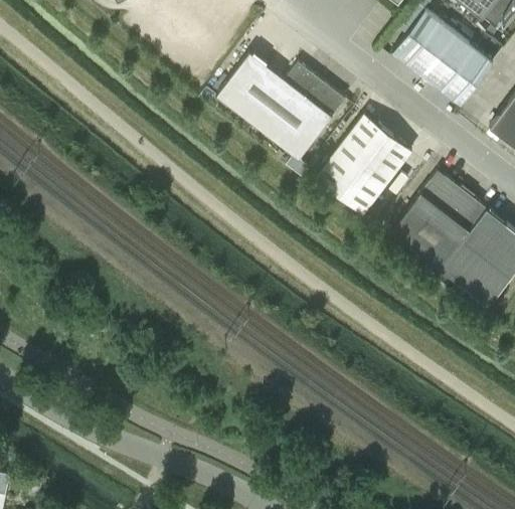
[(440,19),(448,6),(438,0),(431,0),(424,10),(440,19)]
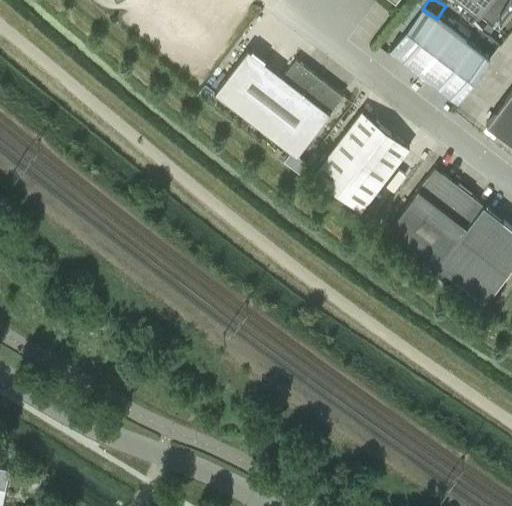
[(455,0),(496,32),(511,11),(511,2),(509,0),(455,0)]
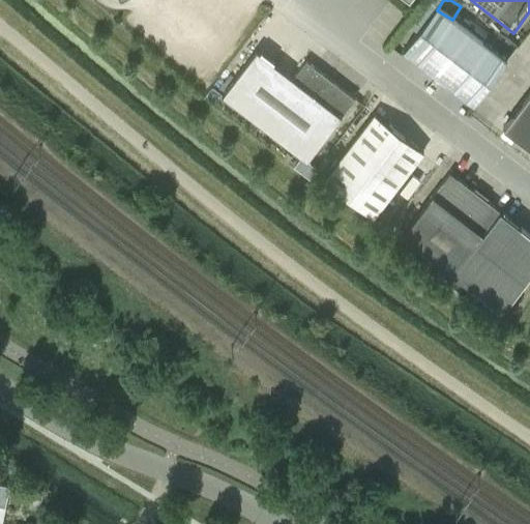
[(403,56),(473,110),(506,66),(436,12),(403,56)]
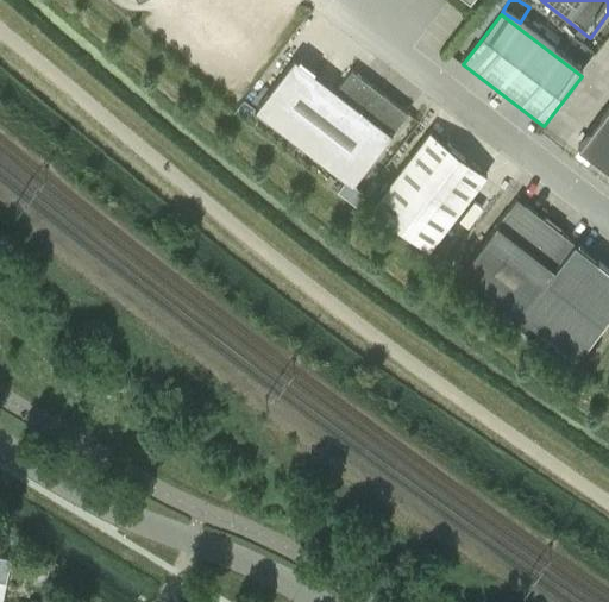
[(295,64),(255,115),(346,187),(338,198),(355,212),(364,200),(352,190),(391,140),(407,120),(362,85),(351,76),(336,96),(295,64)]
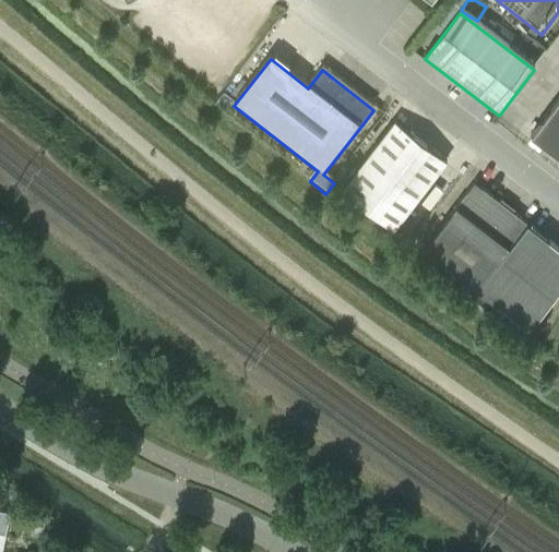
[(558,102),(531,139),(558,160),(558,102)]
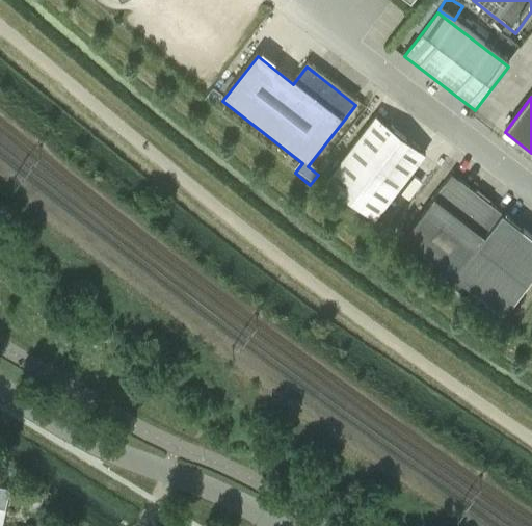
[(374,224),(425,158),(376,121),(325,186),(374,224)]
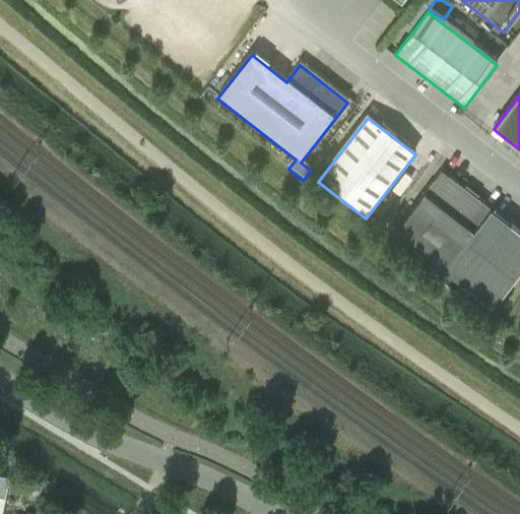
[(394,235),(444,273),(493,310),(519,274),(519,251),(519,235),(491,212),(441,174),(394,235)]
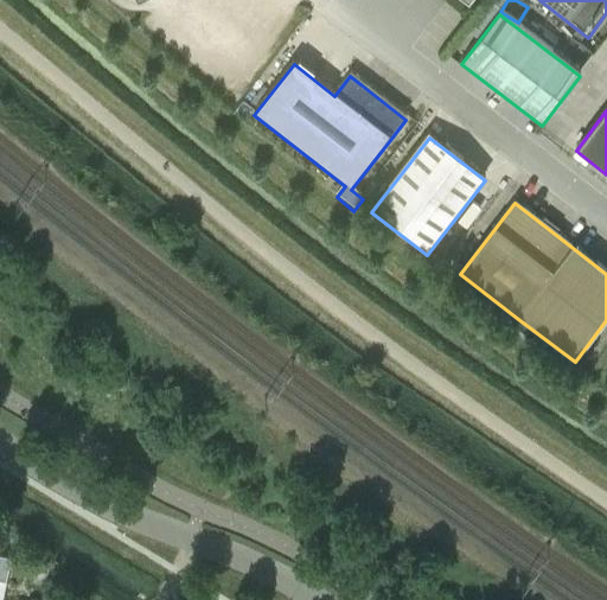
All buildings are outlined.
